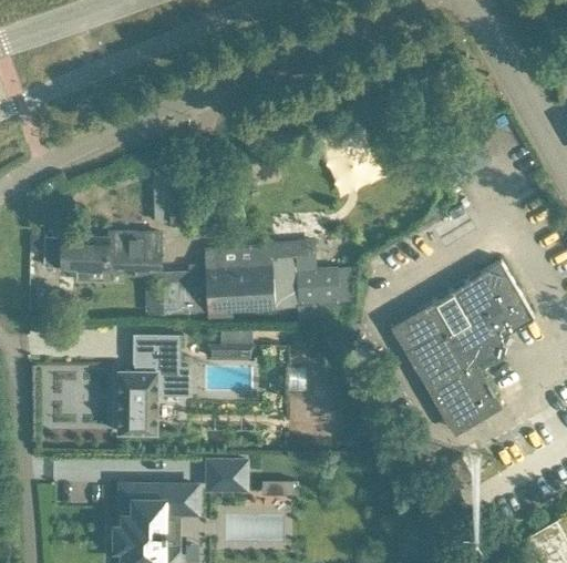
[(356,122),(351,122),(347,124),(344,129),(346,133),(350,136),(354,136),(358,134),(360,130),(359,125),(356,122)]
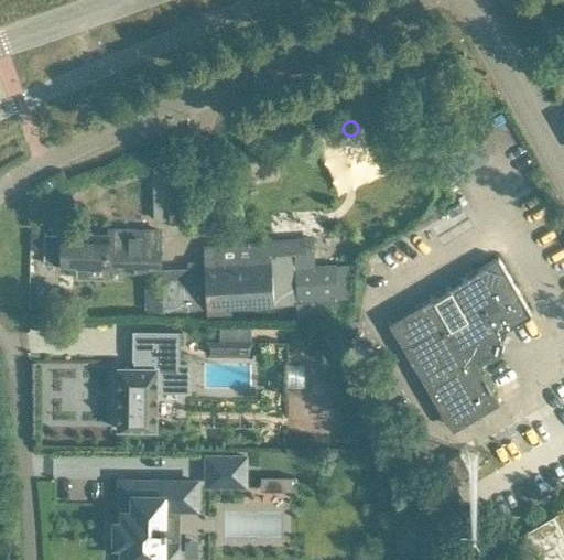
[(170,222),(167,168),(158,168),(158,178),(153,178),(154,223),(170,222)]
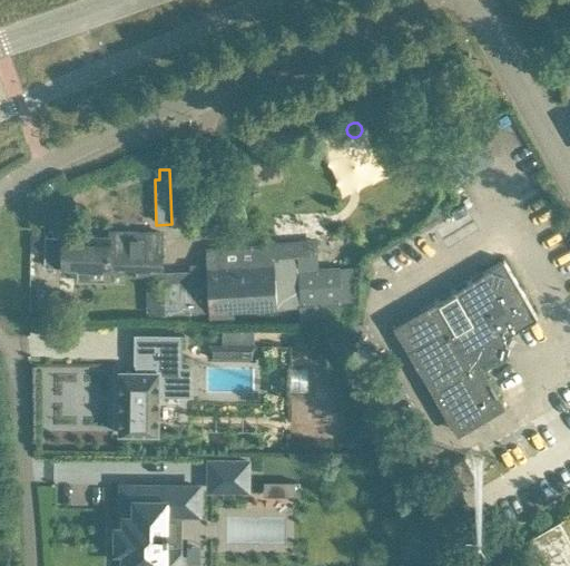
[(62,240),(61,271),(108,272),(108,276),(161,277),(163,237),(109,236),(109,241),(62,240)]
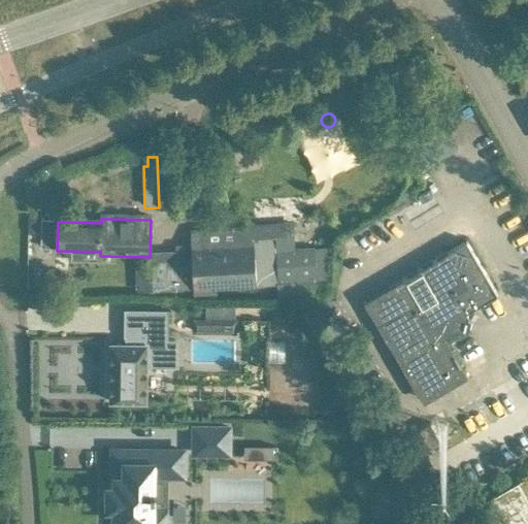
[(190,234),(192,262),(152,263),(154,294),(193,291),(194,299),(217,298),(217,291),(276,286),(277,299),(310,297),(310,284),(317,284),(315,252),(295,253),(294,228),(253,230),(190,234)]
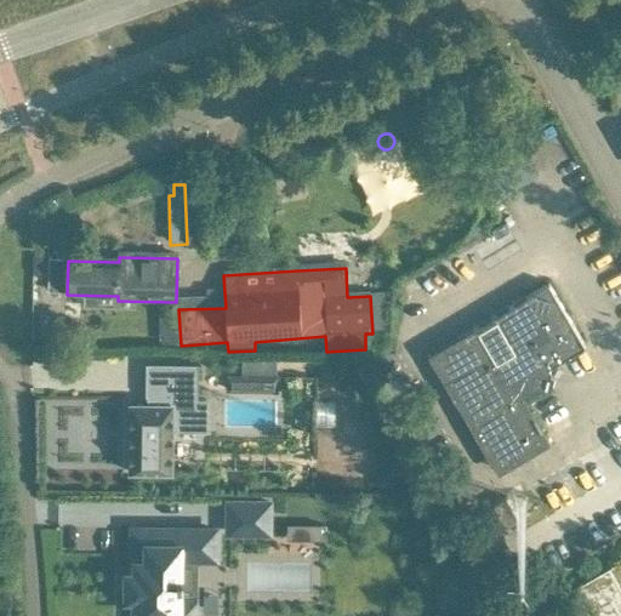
[(548,287),(528,300),(427,359),(495,474),(545,444),(520,403),(536,393),(550,395),(550,394),(547,393),(551,376),(548,371),(585,349),(548,287)]
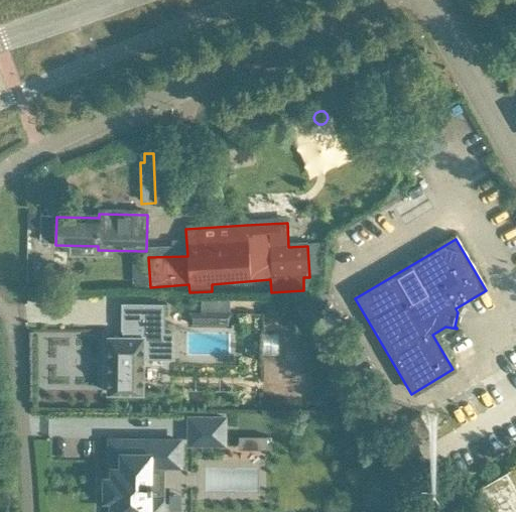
[(163,336),(163,307),(123,306),(123,331),(124,331),(124,339),(108,338),(108,395),(143,396),(143,359),(171,360),(171,337),(163,336)]
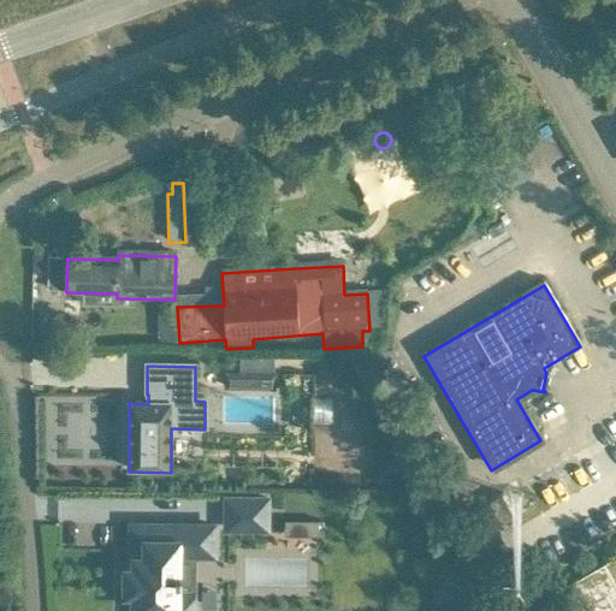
[(255,377),(255,391),(274,391),(274,377),(255,377)]
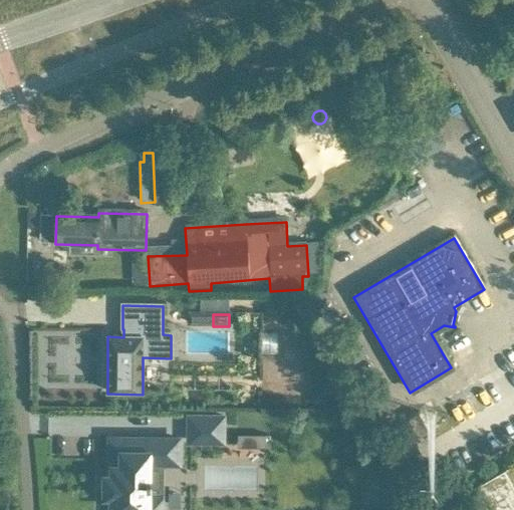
[(430,433),(418,414),(408,419),(419,439),(430,433)]
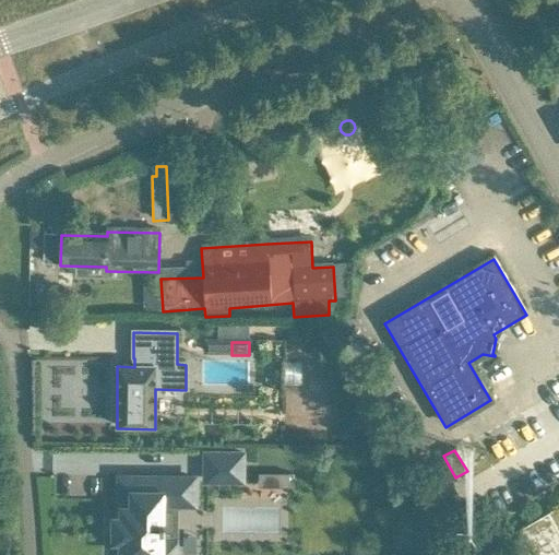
[(207,457),(206,482),(241,482),(241,457),(207,457)]
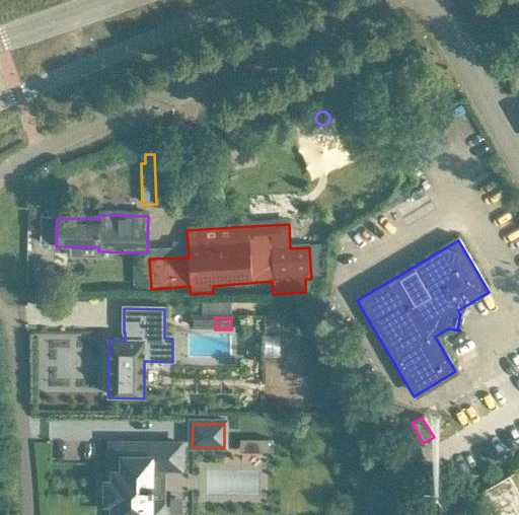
[(148,506),(148,468),(176,468),(176,446),(116,446),(116,457),(112,457),(112,483),(105,483),(105,501),(112,501),(112,514),(159,514),(160,506),(148,506)]
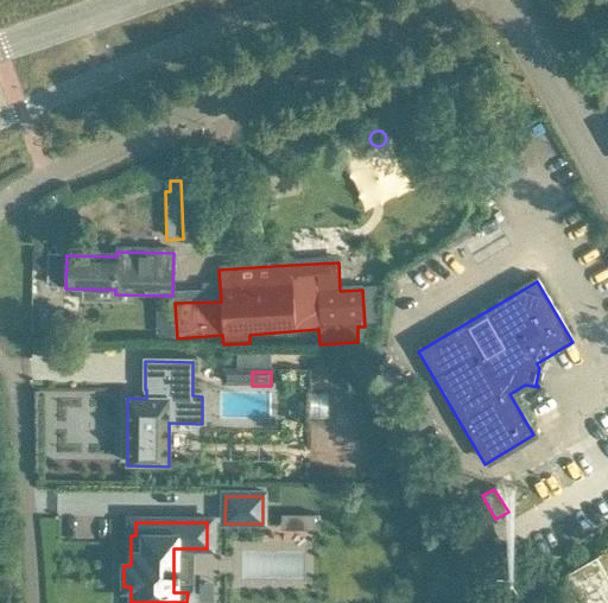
[(607,602),(607,551),(559,579),(574,602),(607,602)]
